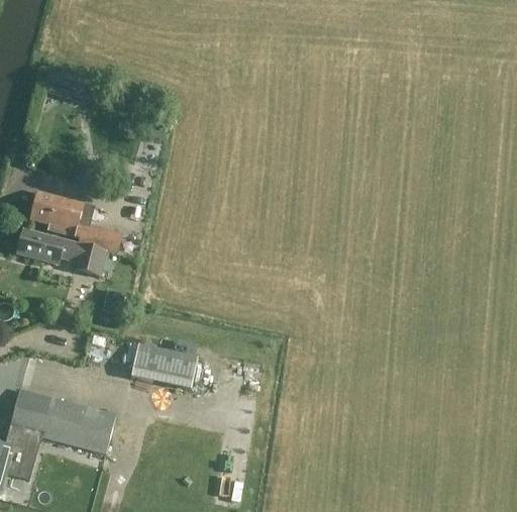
[(79,237),(78,242),(105,250),(106,248),(115,251),(120,232),(78,220),(83,203),(37,191),(30,218),(48,223),(47,228),(79,237)]
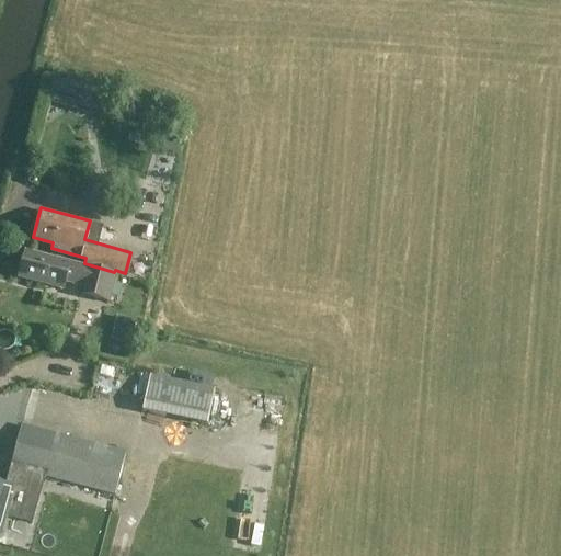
[(114,272),(84,263),(24,247),(18,273),(63,285),(65,278),(80,282),(78,290),(107,297),(114,272)]
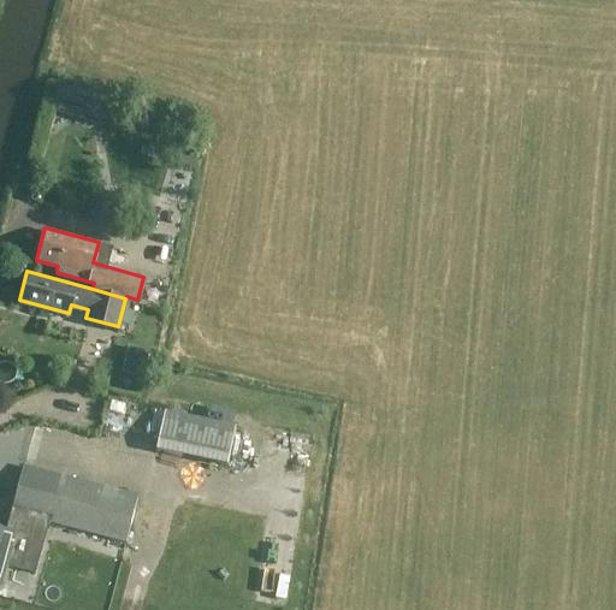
[(232,424),(163,408),(154,446),(225,461),(232,424)]
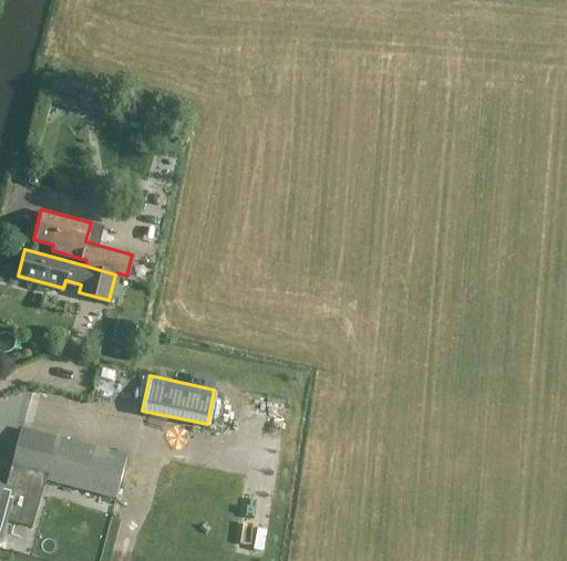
[(0,536),(8,506),(22,510),(32,474),(114,497),(126,454),(21,425),(9,468),(17,470),(11,489),(0,486),(0,536)]
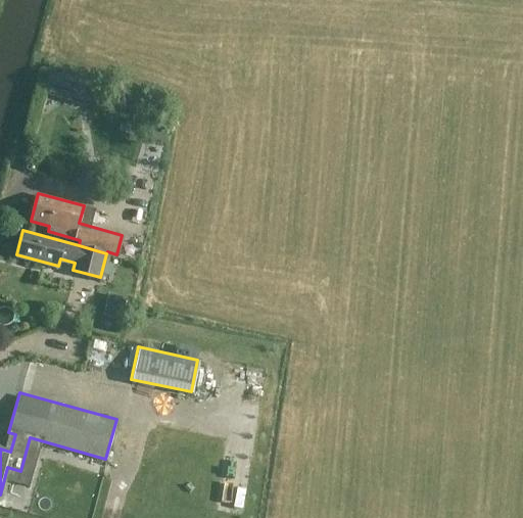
[(30,508),(33,481),(8,478),(4,505),(30,508)]
